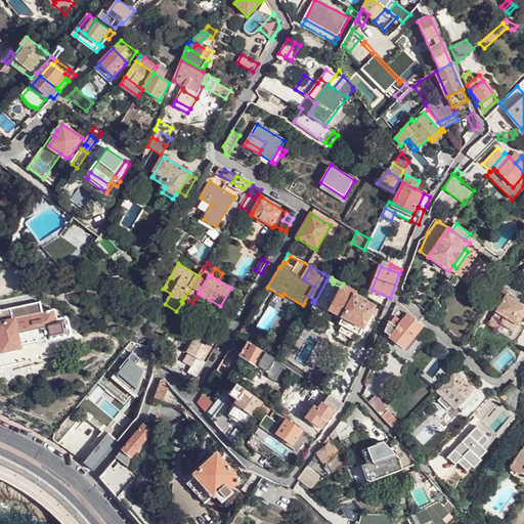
[(343,287),(331,310),(343,317),(351,321),(363,328),(370,314),(375,307),(355,297),(357,294),(343,287)]
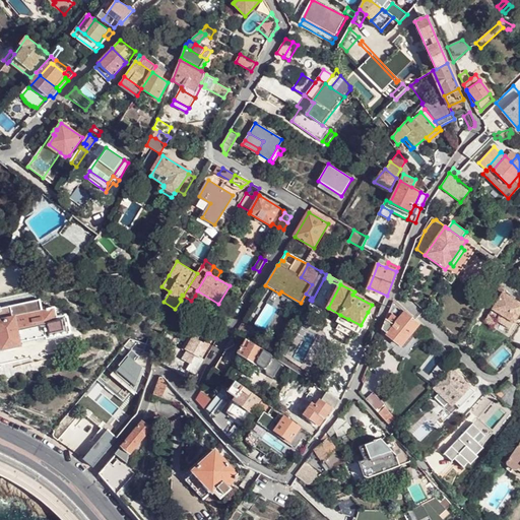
[(510,331),(519,314),(519,305),(504,295),(506,291),(500,288),(494,298),(498,302),(488,317),(496,322),(510,331)]
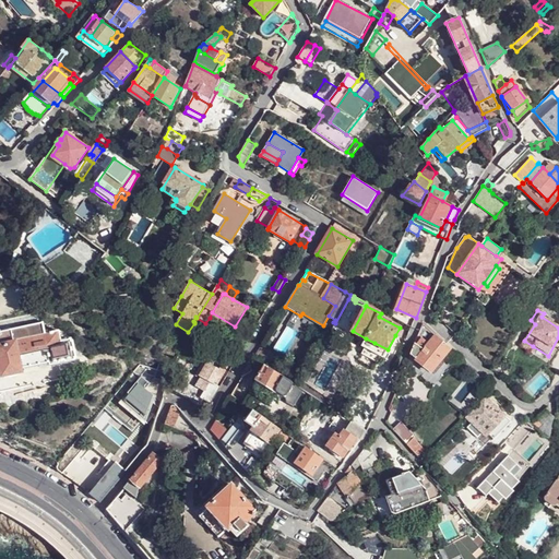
[(232,331),(235,326),(212,312),(210,318),(232,331)]
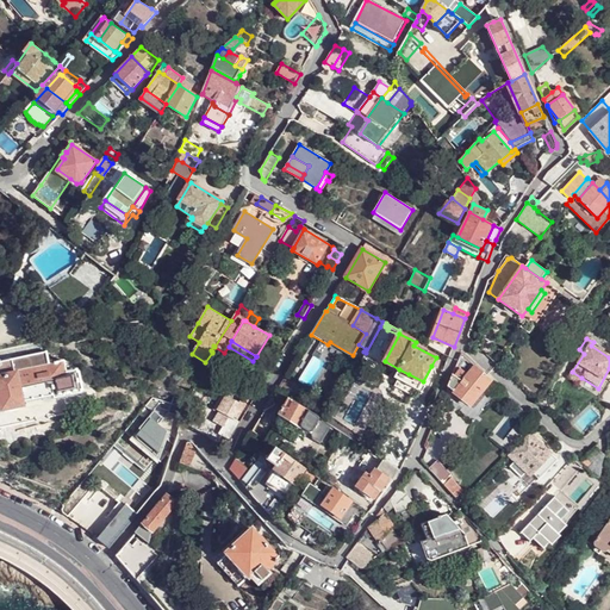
[(224,353),(215,347),(212,352),(212,353),(222,359),(224,353)]
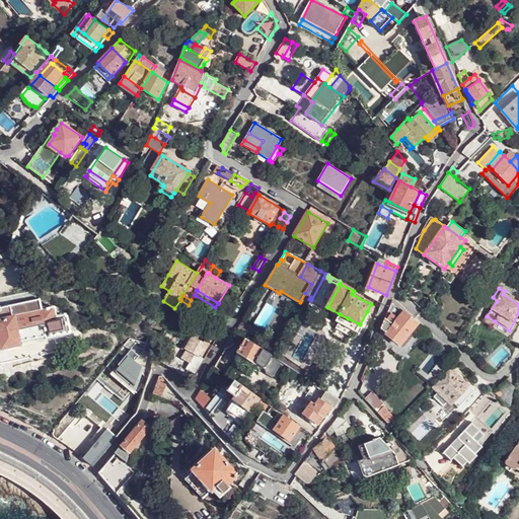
[(41,301),(0,308),(0,331),(4,349),(5,350),(9,350),(15,349),(18,348),(18,346),(19,346),(19,343),(46,338),(47,340),(49,340),(51,340),(54,340),(57,340),(60,339),(63,338),(65,338),(66,337),(67,337),(68,337),(68,336),(70,336),(69,334),(71,332),(68,319),(67,319),(66,317),(58,318),(56,308),(43,311),(41,301)]
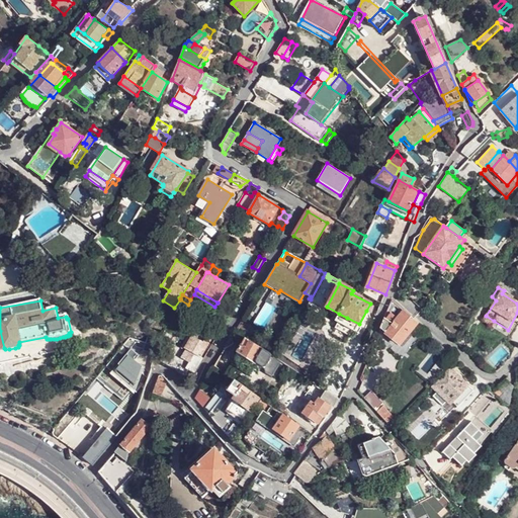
[(304,314),(300,319),(311,324),(317,313),(307,307),(304,314)]
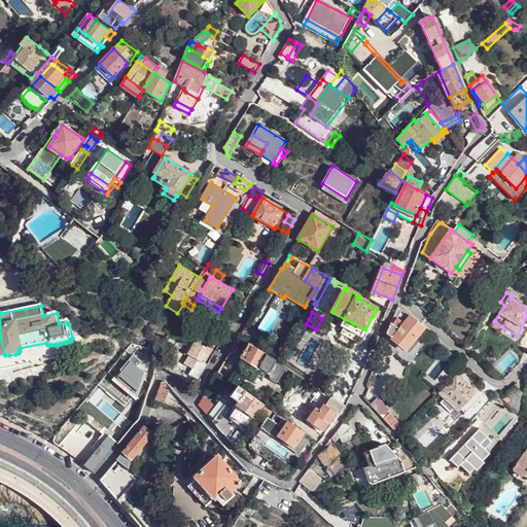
[(393,318),(391,323),(399,330),(411,317),(408,314),(399,323),(393,318)]
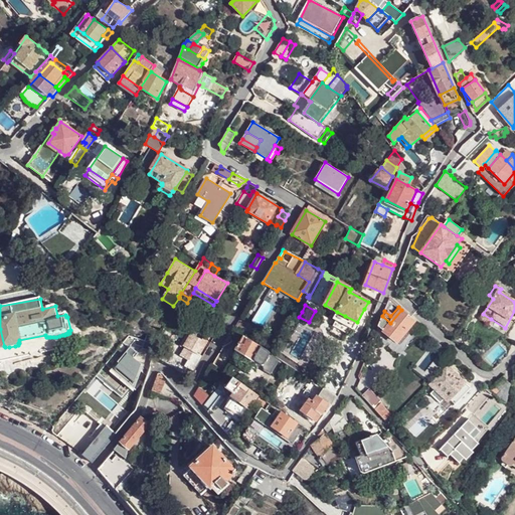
[(345,316),(340,323),(336,321),(333,326),(347,334),(350,328),(357,332),(360,327),(363,328),(369,317),(366,310),(364,309),(357,322),(345,316)]
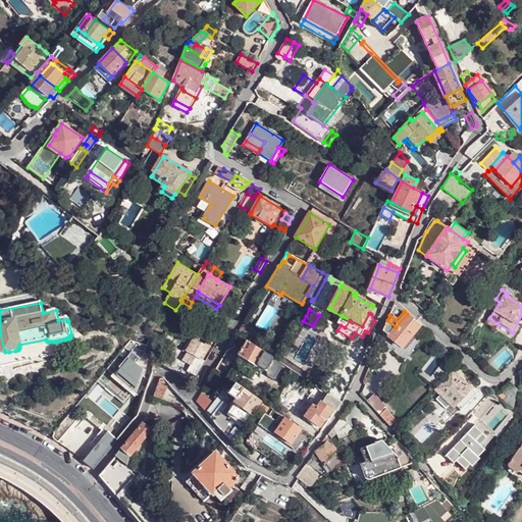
[(420,325),(407,314),(396,327),(389,335),(403,347),(406,344),(412,336),(420,325)]
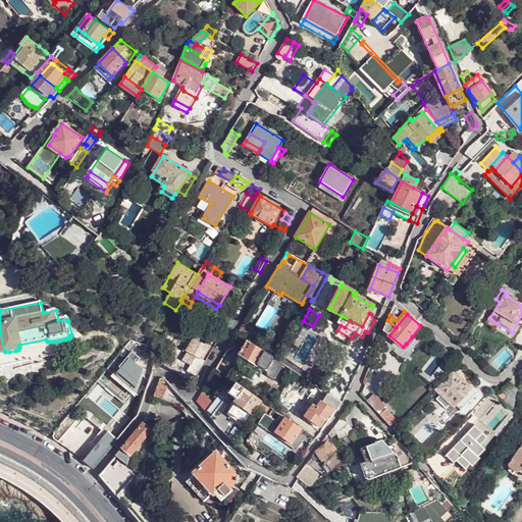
[(350,320),(342,316),(337,323),(341,325),(345,327),(350,320)]
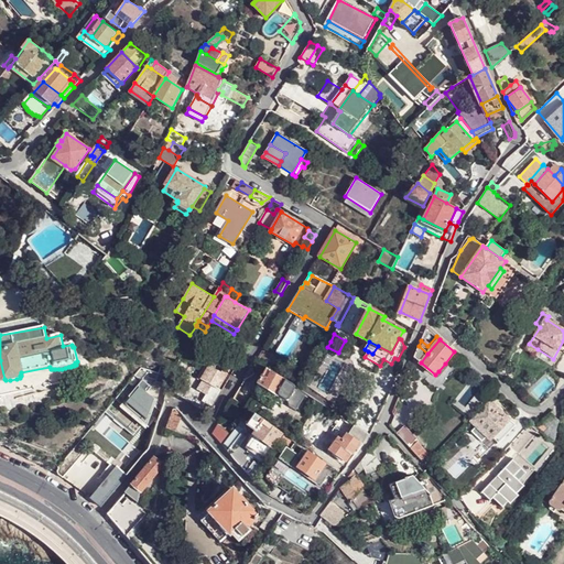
[(538,349),(529,344),(525,349),(533,356),(538,349)]
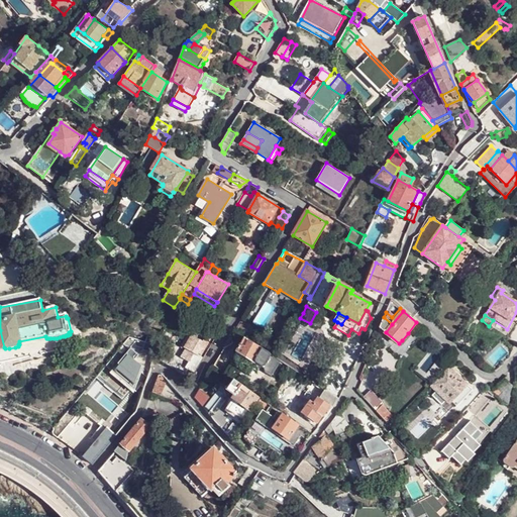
[(392,324),(384,317),(380,327),(386,332),(392,324)]
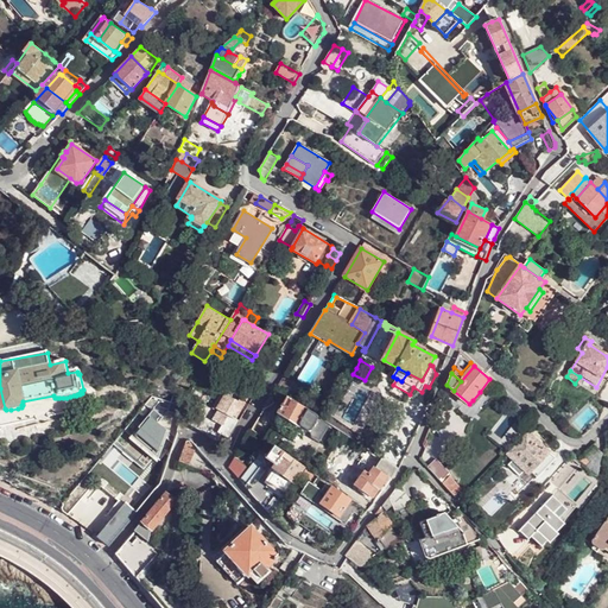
[(285,377),(277,390),(287,397),(290,398),(297,384),(285,377)]
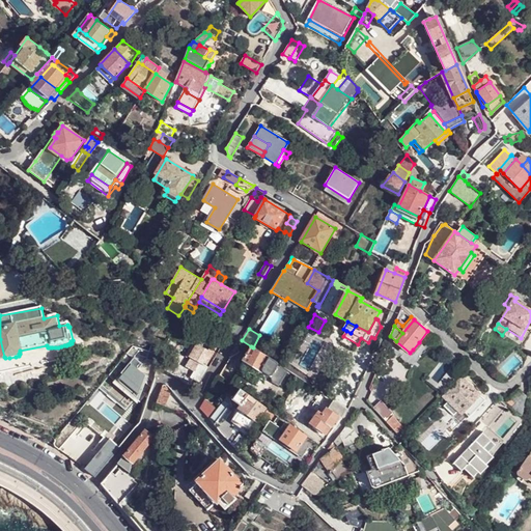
[(422,344),(419,342),(413,350),(416,352),(422,344)]
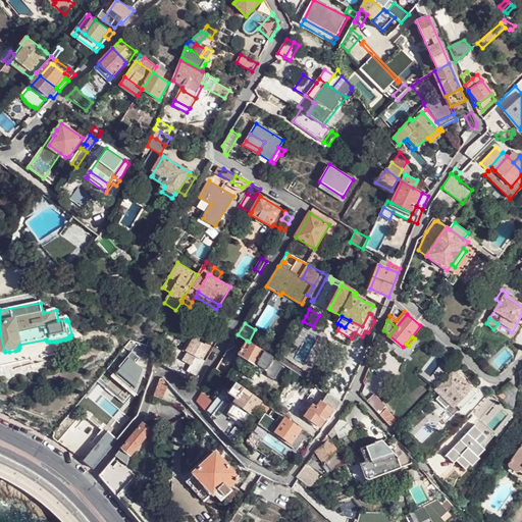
[(249,342),(247,341),(240,355),(262,368),(267,371),(274,358),(249,342)]
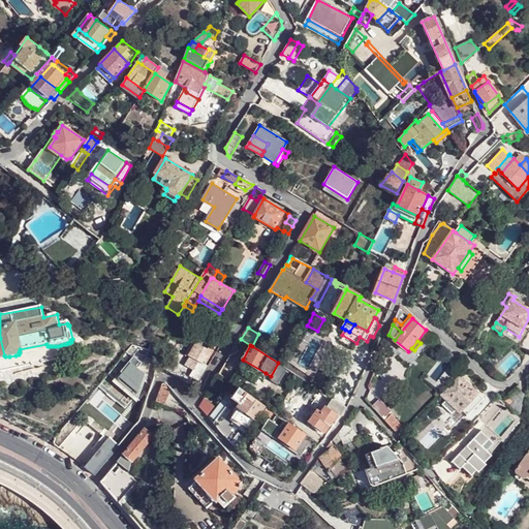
[(243,360),(240,365),(262,378),(266,373),(243,360)]
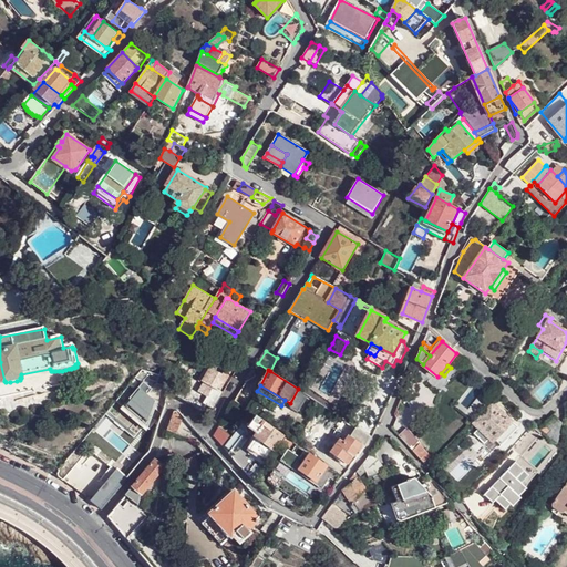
[(213,387),(203,403),(210,406),(214,409),(223,393),(213,387)]
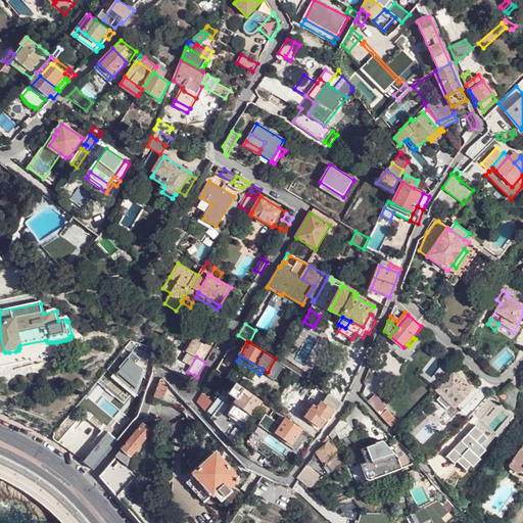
[(281,363),(275,359),(268,372),(269,376),(275,380),(284,365),(281,363)]
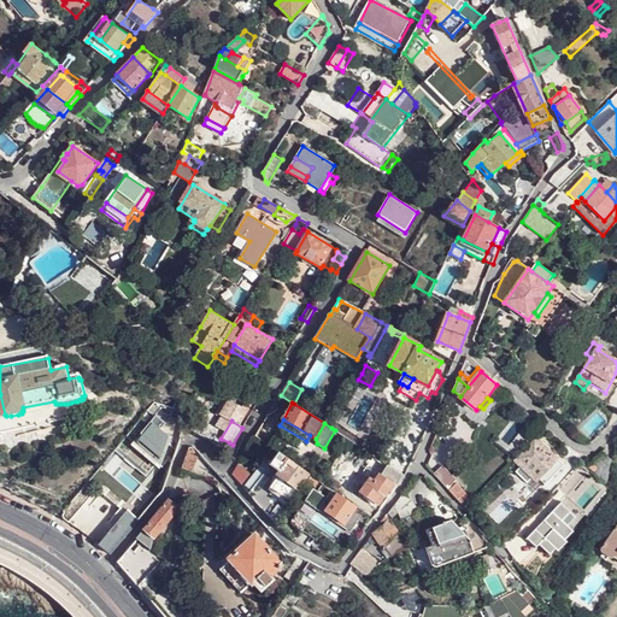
[(563,465),(535,439),(511,463),(519,470),(513,476),(526,487),(533,479),(540,471),(548,480),(563,465)]
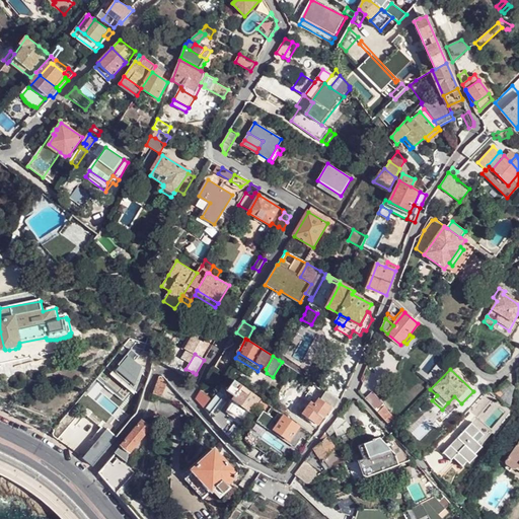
[(161,396),(167,380),(164,376),(159,377),(153,393),(161,396)]
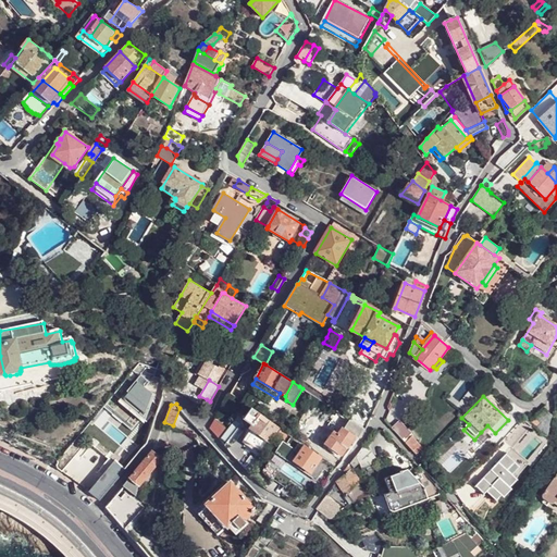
[(280,429),(252,409),(245,420),(254,426),(251,429),(252,430),(269,441),(270,442),(280,429)]
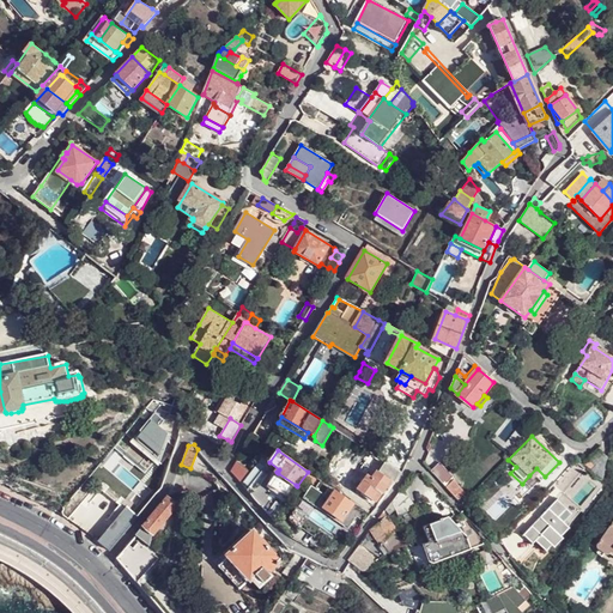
[(383,461),(374,454),(369,461),(375,465),(375,462),(381,467),(383,461)]
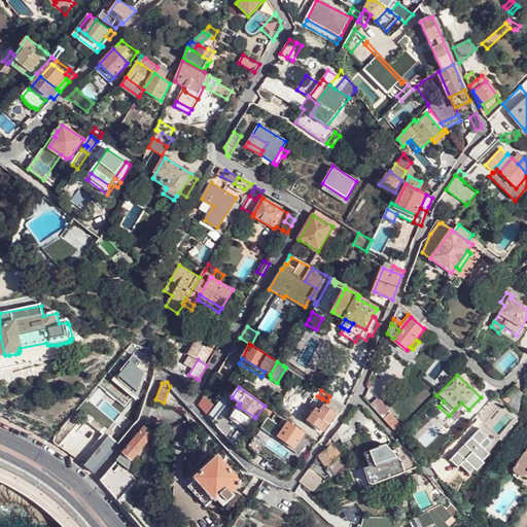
[(346,407),(329,396),(327,401),(324,405),(337,413),(340,415),(346,407)]
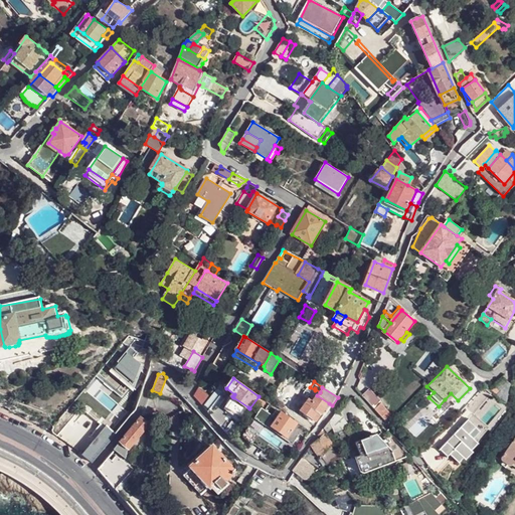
[(317,395),(320,392),(315,388),(315,390),(305,404),(309,406),(317,395)]
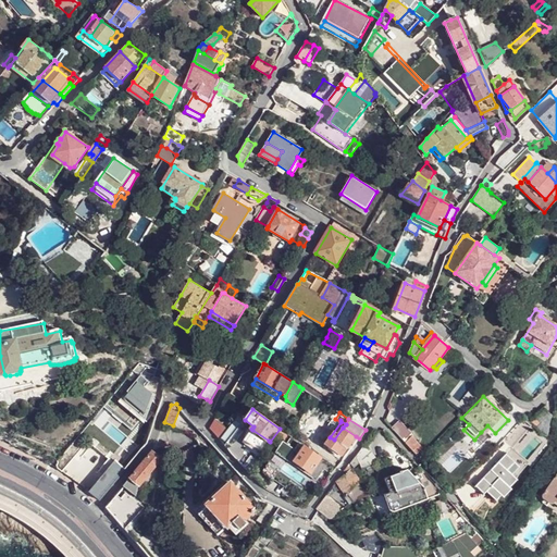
[(412,434),(400,421),(392,429),(404,442),(406,441),(411,434),(412,434)]
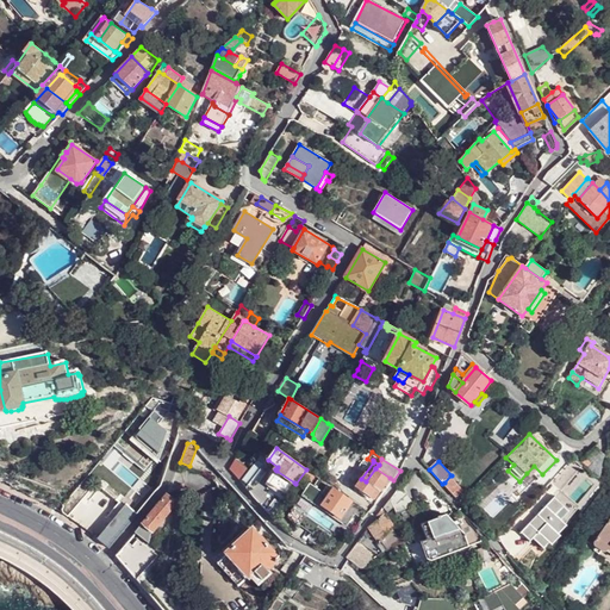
[(235,462),(230,470),(238,479),(244,473),(235,462)]
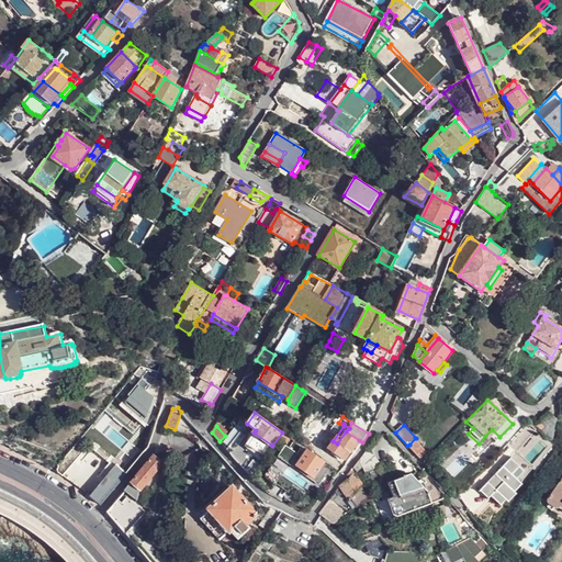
[(499,437),(492,429),(485,436),(494,444),(499,437)]
